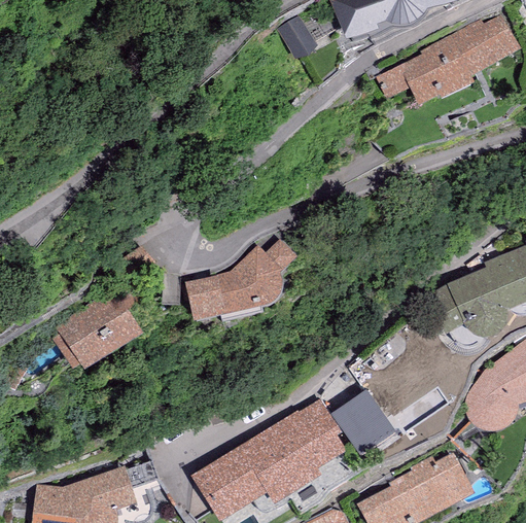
[(332,0),(346,40),(379,29),(378,24),(387,22),(392,24),(396,25),(400,25),(406,25),(413,24),(417,21),(421,18),(424,14),(426,11),(428,8),(459,0),(332,0)]
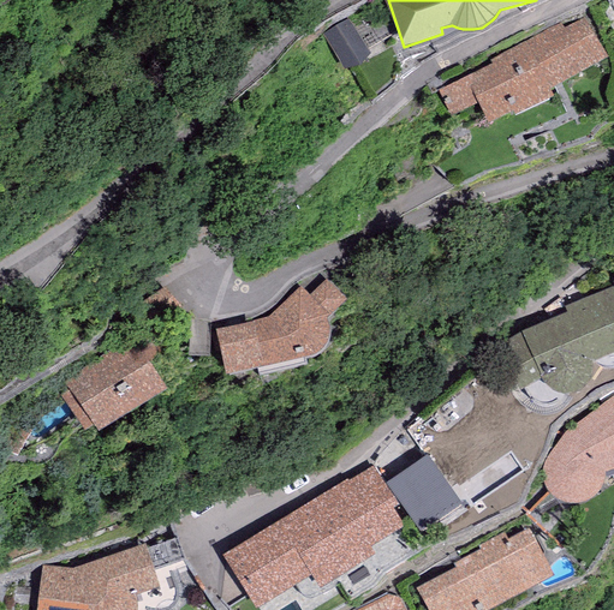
[(349,15),(325,29),(346,66),(370,52),(349,15)]
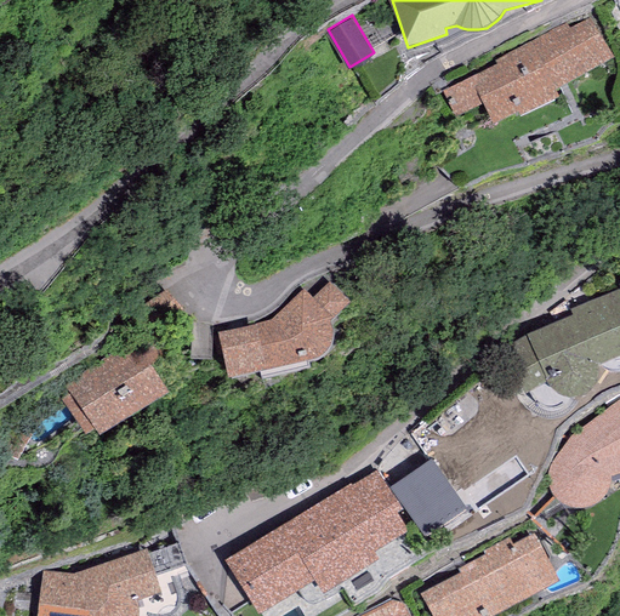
[(498,62),(478,72),(483,81),(476,85),(484,104),(494,126),(518,114),(522,119),(559,100),(556,91),(615,57),(591,15),(570,26),(567,18),(539,33),(522,44),(496,56),(498,62)]
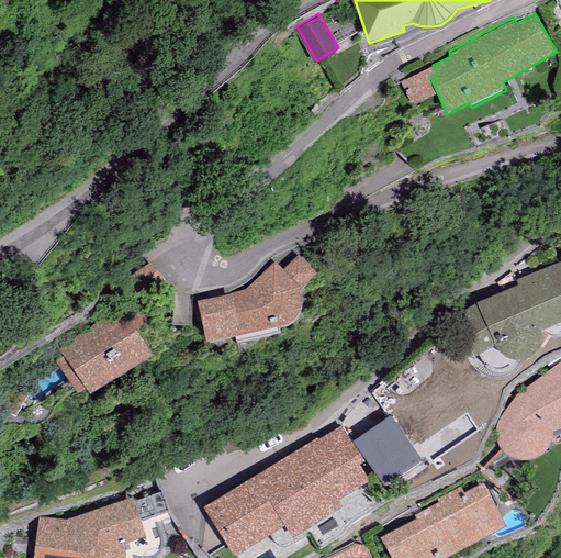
[(414,105),(438,95),(430,77),(437,74),(433,65),(402,80),(414,105)]
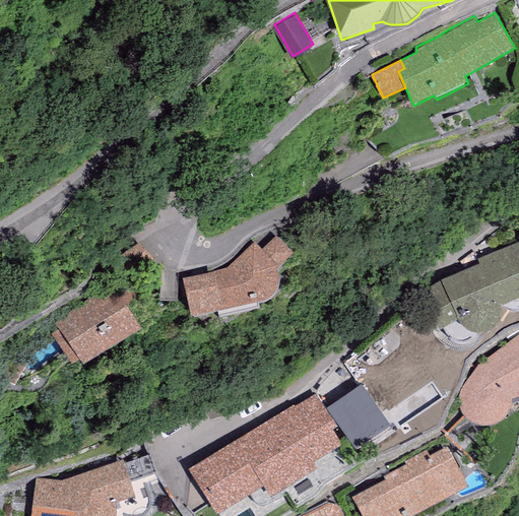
[(215,271),(179,279),(183,298),(187,298),(191,321),(223,315),(222,314),(261,306),(267,305),(271,302),(274,298),(276,296),(278,291),(279,285),(279,281),(277,276),(276,272),(278,268),(294,254),(276,234),(261,248),(254,241),(226,267),(215,269),(215,271)]
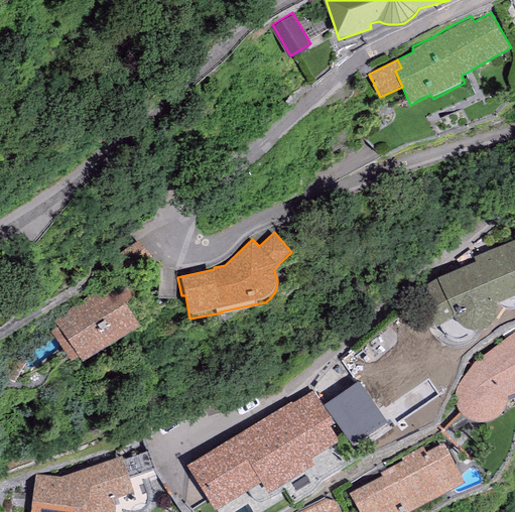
[(514,238),(475,256),(478,261),(436,277),(415,293),(437,327),(440,325),(455,317),(458,322),(462,326),(467,329),(472,331),(475,331),(478,331),(485,329),(490,327),(494,322),(497,317),(498,313),(498,308),(497,303),(514,294),(514,238)]
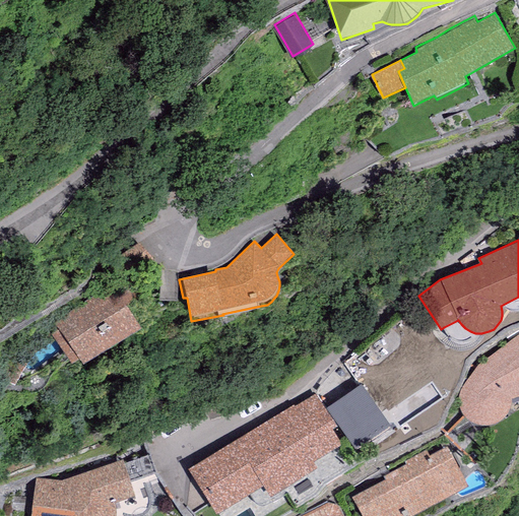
[(79,366),(83,373),(143,333),(118,291),(112,280),(98,289),(91,293),(93,297),(48,322),(73,370),(79,366)]
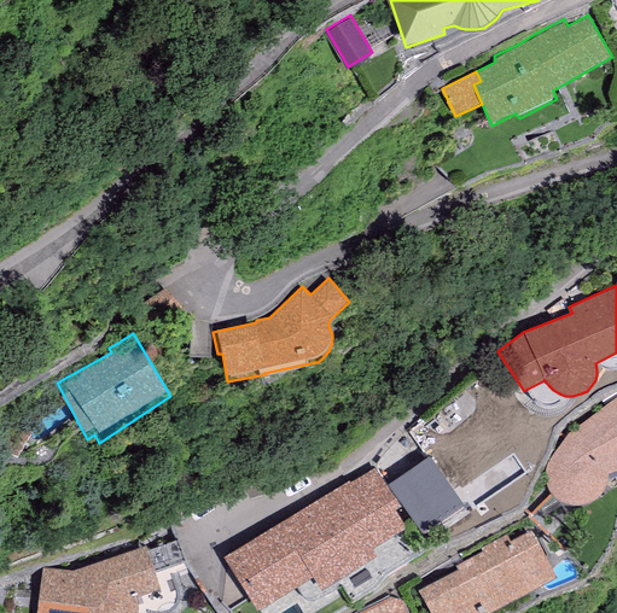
[(565,402),(569,396),(565,396),(559,393),(553,390),(548,385),(545,380),(528,389),(531,395),(535,400),(539,402),(542,406),(549,406),(557,406),(565,402)]
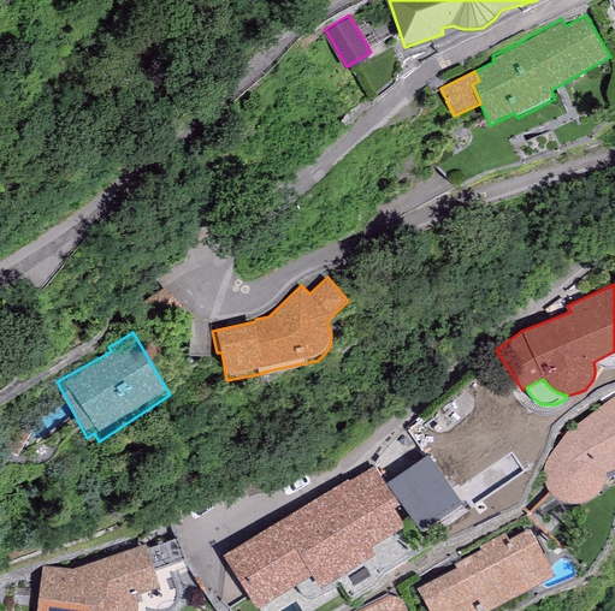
[(614,392),(566,432),(548,456),(544,463),(544,470),(545,479),(548,485),(553,491),(556,496),(562,500),(568,503),(577,504),(584,504),(590,500),(597,496),(602,492),(605,486),(608,480),(607,473),(614,469),(614,392)]
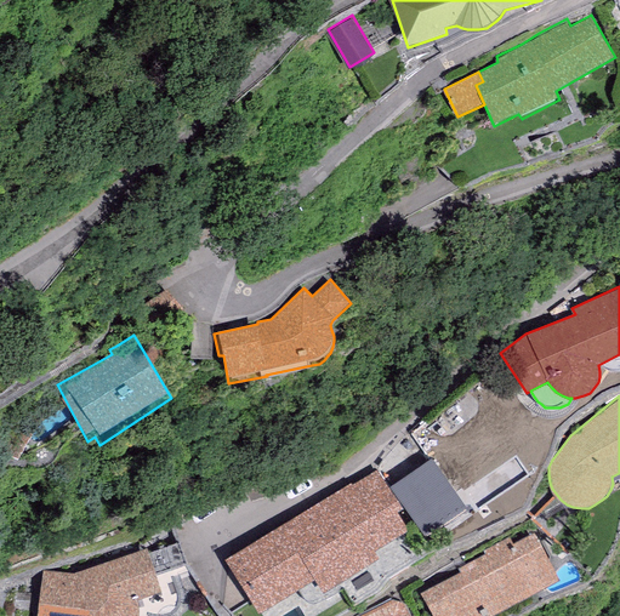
[(352,480),(226,559),(259,615),(316,580),(324,594),(342,582),(379,559),(375,552),(409,530),(398,512),(403,509),(377,468),(353,483),(352,480)]
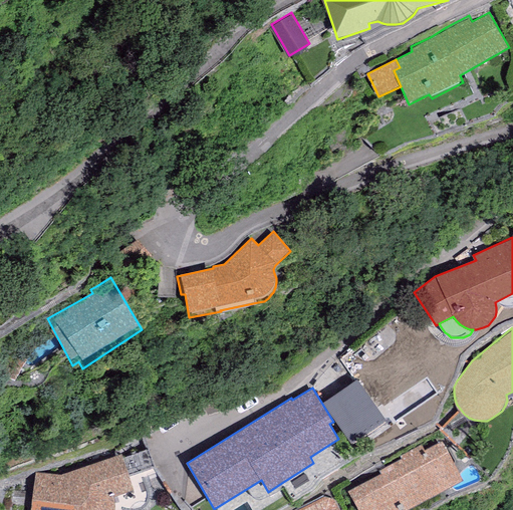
[(343,389),(323,403),(344,433),(365,419),(343,389)]
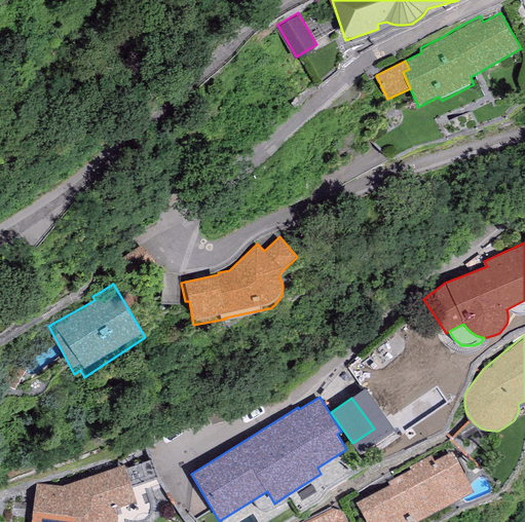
[(358,502),(368,521),(416,521),(476,491),(453,449),(437,457),(433,451),(408,463),(411,469),(389,480),(391,484),(358,502)]
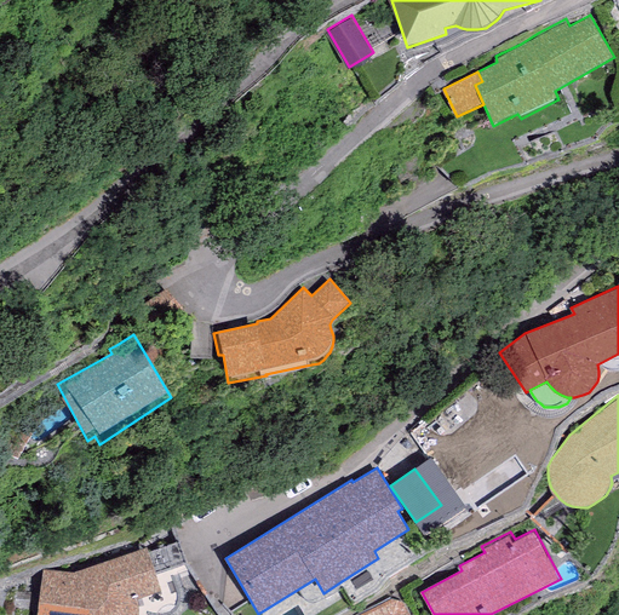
[(138,599),(161,591),(156,574),(187,563),(178,540),(148,551),(147,546),(73,572),(44,565),(38,614),(138,614),(139,613),(139,607),(138,603),(138,599)]
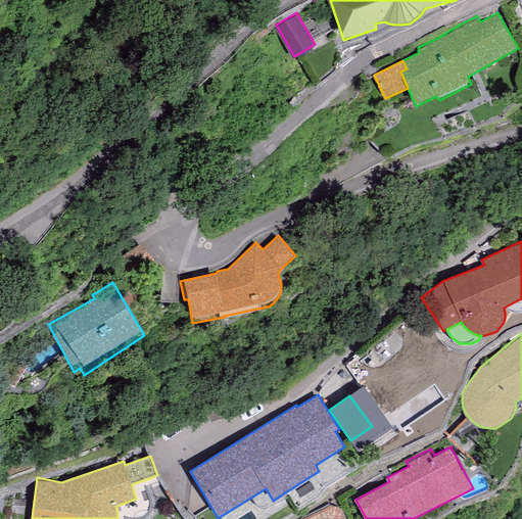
[(297,518),(346,518),(340,506),(330,503),(297,518)]
